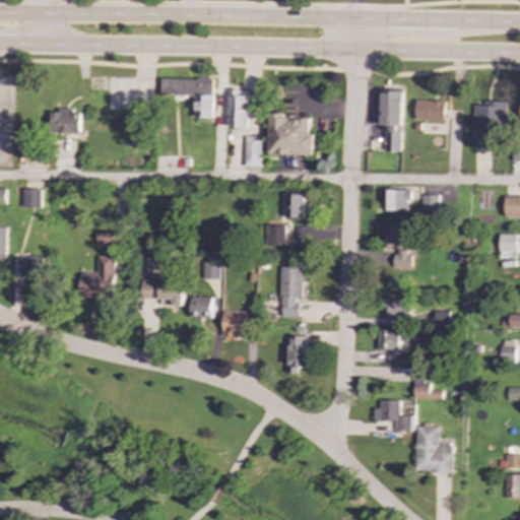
[(212,79),(161,78),(160,94),(195,94),(195,118),(212,118),(212,79)]
